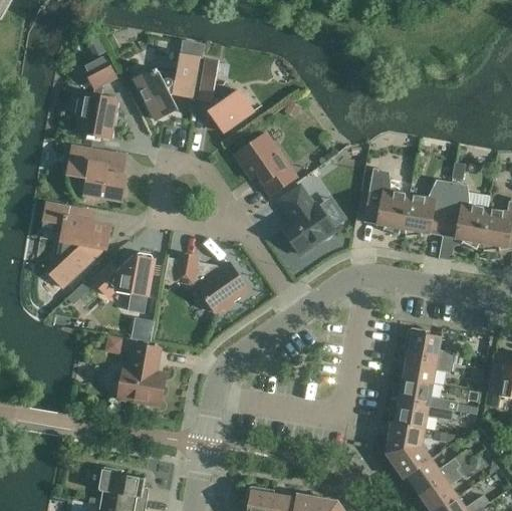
[(114,76),(115,76),(103,53),(81,64),(93,87),(92,93),(84,92),(83,96),(79,95),(76,97),(74,111),(76,114),(80,114),(77,132),(108,138),(115,97),(99,95),(102,82),(114,76)]
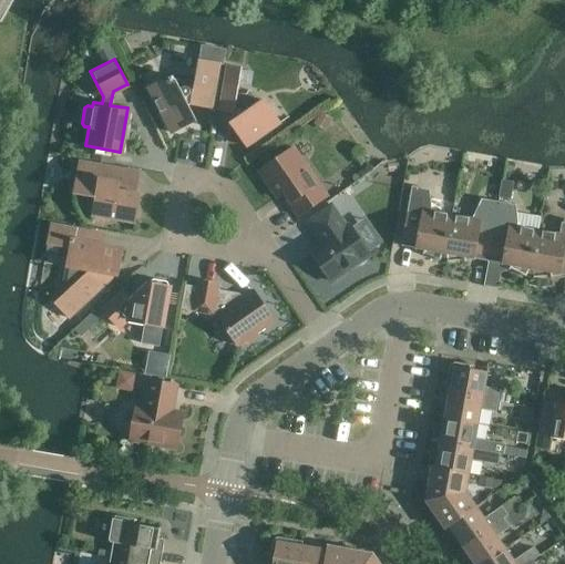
[(193,101),(208,103),(208,105),(209,105),(217,62),(198,59),(195,80),(176,77),(173,78),(172,74),(147,86),(171,131),(189,121),(188,120),(187,121),(181,108),(185,105),(186,105),(187,105),(186,104),(191,102),(192,103),(193,101)]
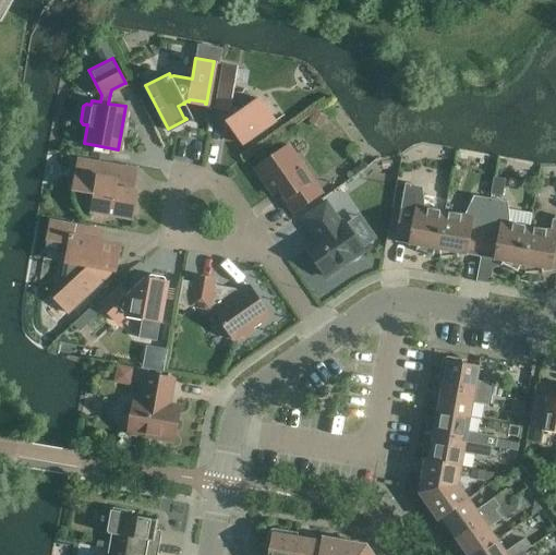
[(231,89),(232,81),(236,64),(222,62),(215,107),(228,109),(232,115),(226,120),(241,142),(275,119),(258,96),(252,101),(243,88),(244,87),(243,87),(240,91),(231,89)]
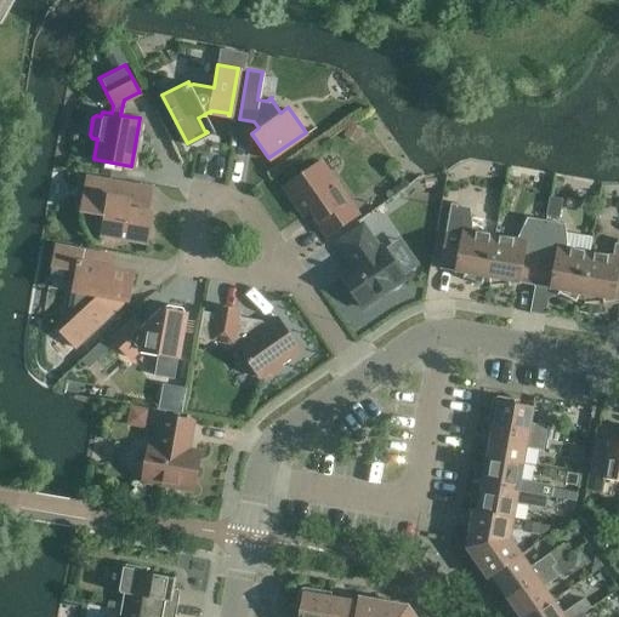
[(347,120),(341,132),(356,140),(362,127),(347,120)]
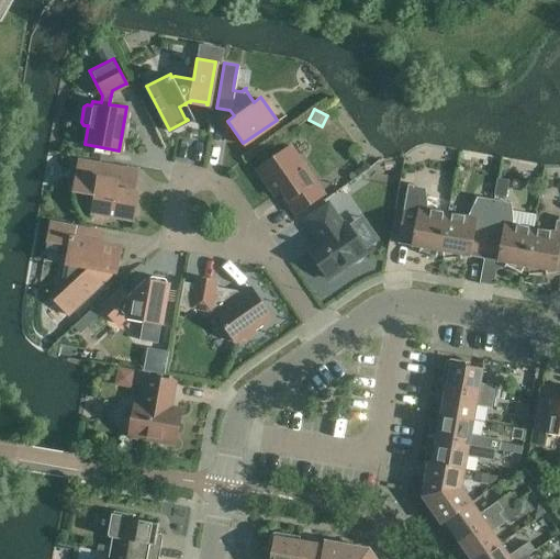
[(286,199),(286,200),(294,212),(323,193),(289,144),(256,168),(273,193),(281,188),(288,197),(286,199)]
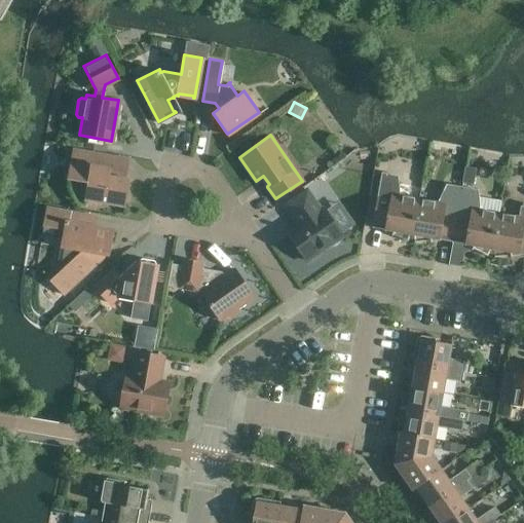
[(105,166),(107,155),(72,149),(67,177),(87,181),(84,198),(123,204),(127,178),(107,175),(109,167),(105,166)]
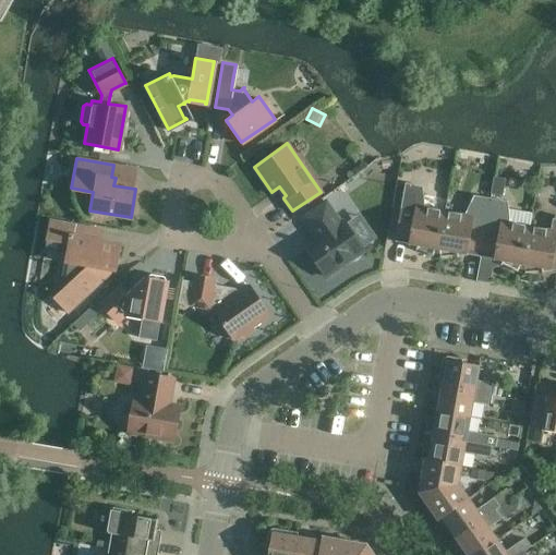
[(492,175),(488,192),(500,194),(504,177),(492,175)]
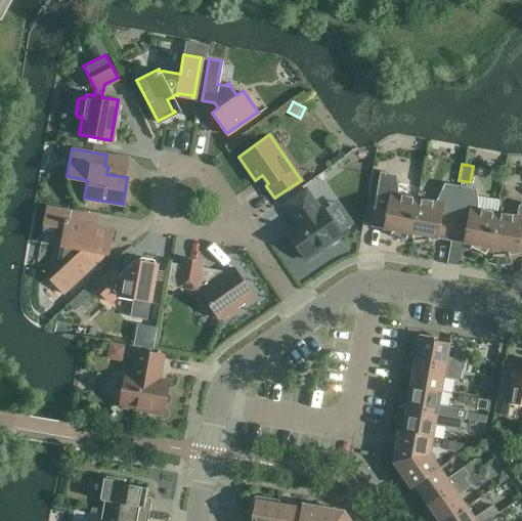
[(409,236),(417,197),(397,193),(396,173),(379,170),(370,225),(384,227),(390,230),(389,233),(390,234),(391,232),(405,240),(406,236),(409,236)]
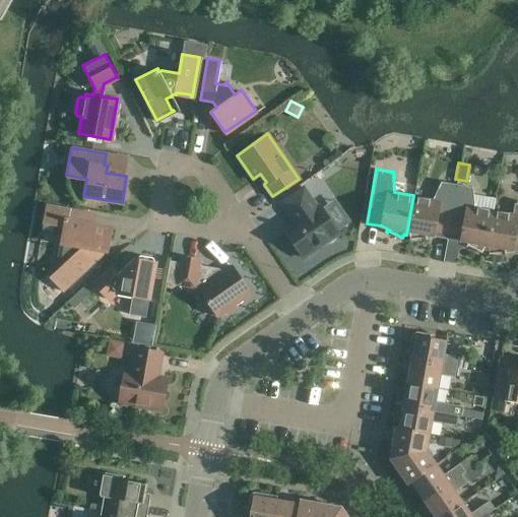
[(413,195),(406,235),(408,236),(408,239),(425,237),(425,240),(426,240),(426,236),(433,235),(446,238),(456,183),(440,181),(432,198),(413,195)]
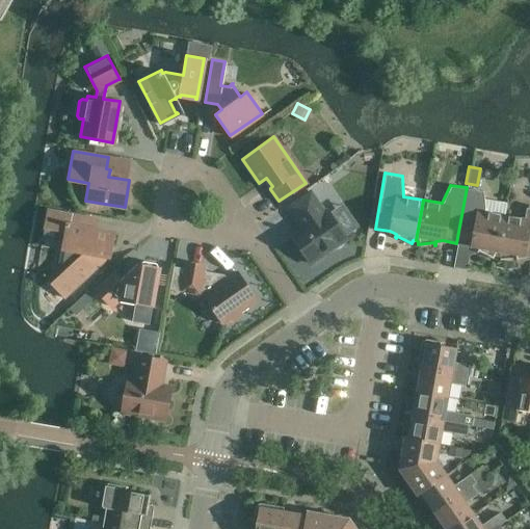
[(467,187),(456,243),(471,245),(477,248),(475,252),(477,253),(478,250),(492,258),(494,255),(496,255),(503,214),(484,211),(483,190),(467,187)]
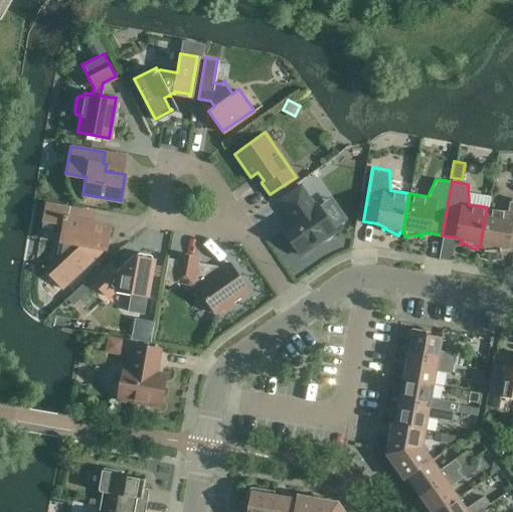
[(332,234),(332,230),(334,228),(317,203),(313,205),(300,185),(280,199),(294,218),(281,227),(299,253),(321,238),(324,240),(327,239),(330,237),(332,234)]
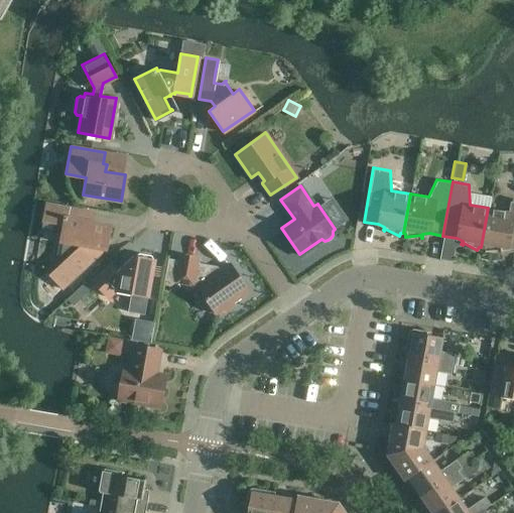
[(488,208),(481,247),(484,248),(484,251),(500,249),(500,252),(501,252),(501,248),(508,247),(513,248),(513,198),(512,198),(511,201),(510,201),(508,212),(488,208)]
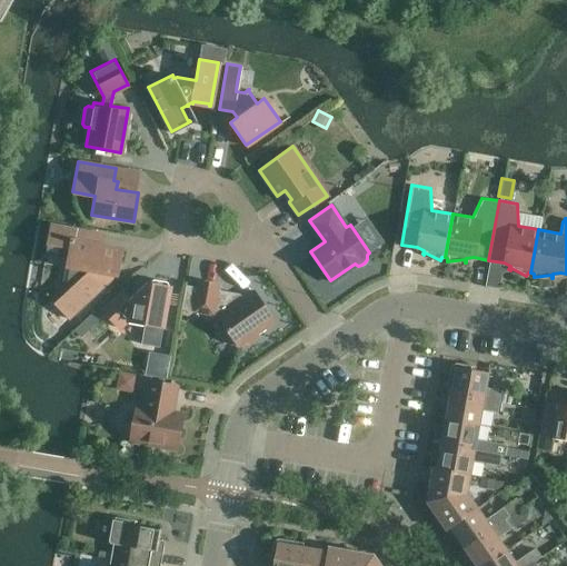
[(76,229),(50,224),(47,244),(69,247),(66,267),(67,267),(62,295),(53,303),(68,317),(113,276),(117,276),(122,247),(75,239),(76,229)]
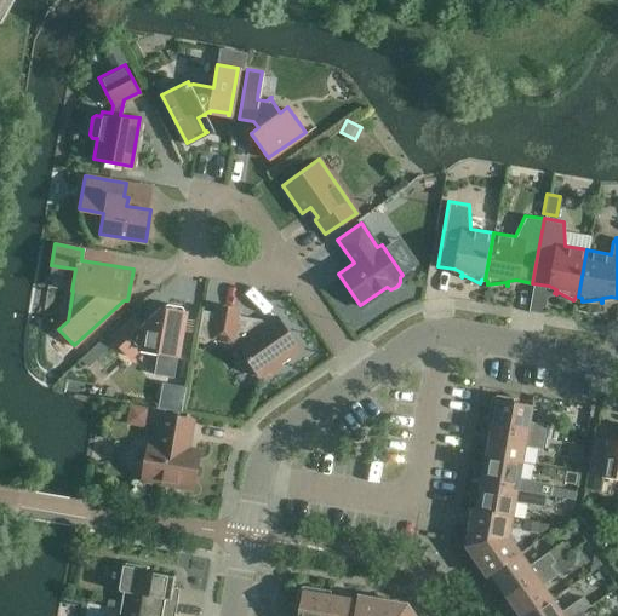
[(250,280),(238,288),(252,311),(264,304),(250,280)]
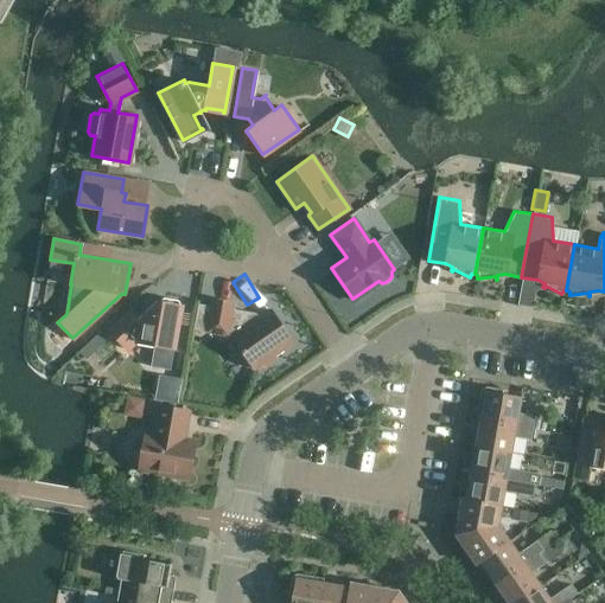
[(135,340),(152,344),(148,365),(169,369),(172,347),(173,347),(180,306),(178,300),(155,295),(139,319),(131,308),(107,329),(125,347),(134,339),(135,340)]
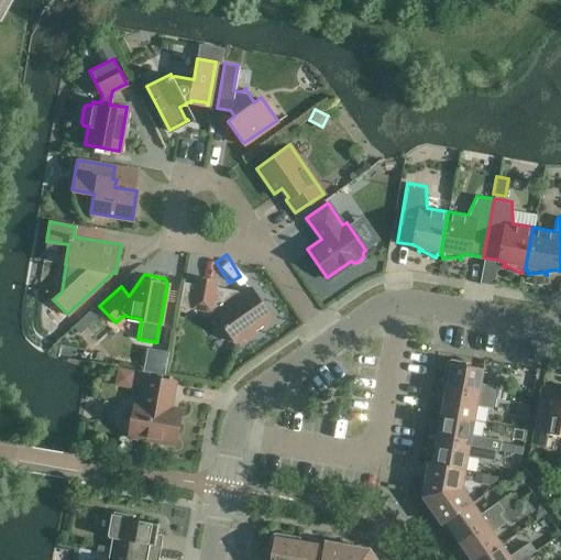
[(196,277),(190,307),(210,311),(210,310),(215,310),(213,311),(234,341),(240,338),(244,339),(251,333),(252,329),(271,316),(250,286),(238,295),(235,292),(227,289),(227,288),(215,286),(216,281),(196,277)]
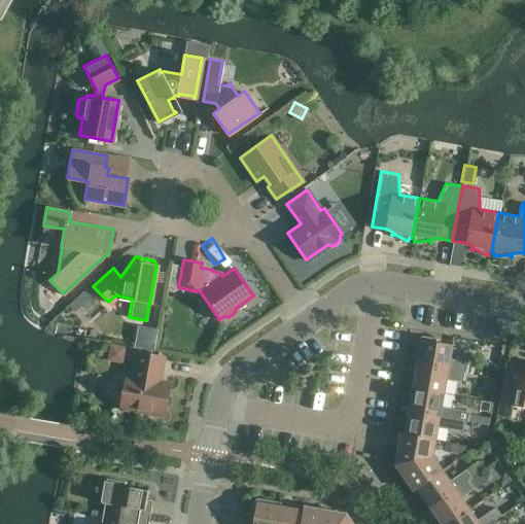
[(416,362),(461,371),(462,360),(449,358),(451,344),(436,342),(438,338),(421,335),(417,338),(414,351),(418,352),(416,362)]
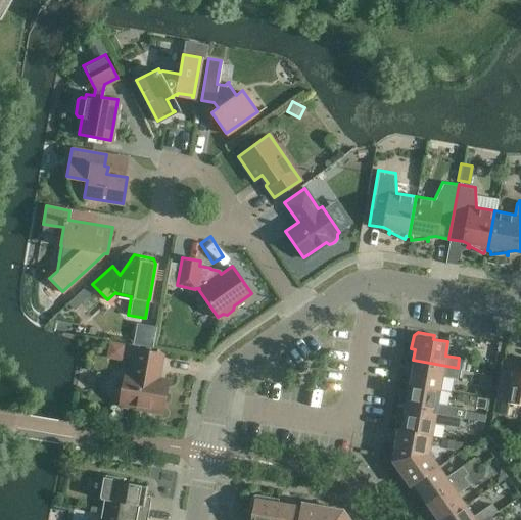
[(107,351),(126,355),(128,344),(108,341),(107,351)]
